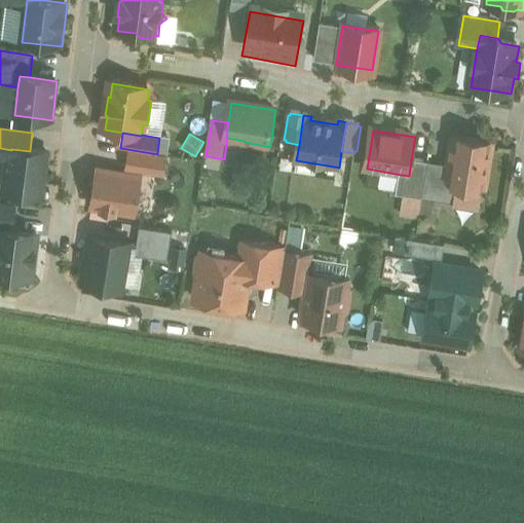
[(494,146),(453,139),(449,166),(446,182),(459,184),(487,188),(494,146)]
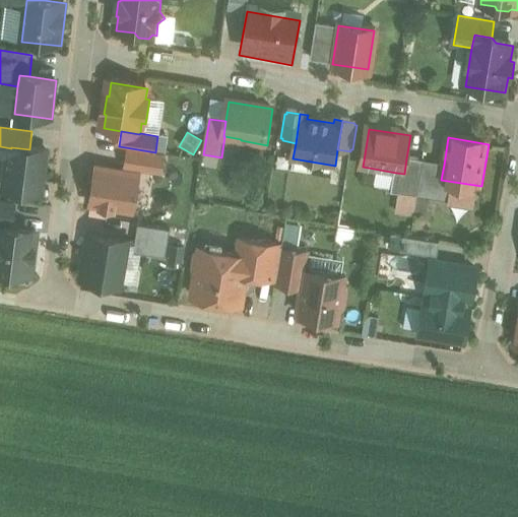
[(29,149),(11,147),(11,148),(5,191),(42,196),(48,151),(29,149)]
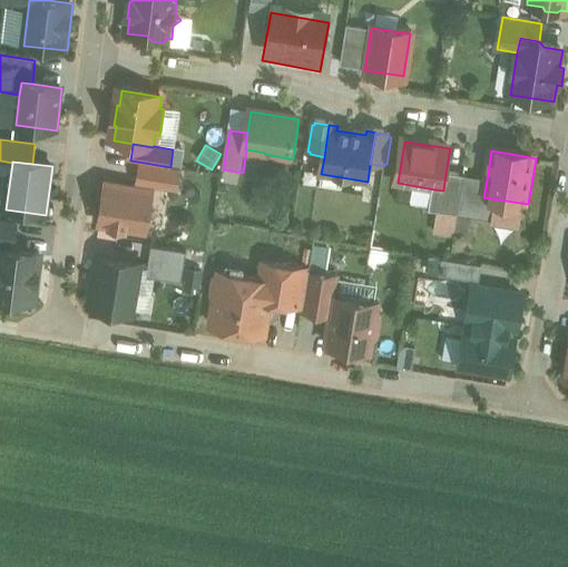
[(170,167),(144,163),(140,183),(178,189),(182,169),(170,167)]
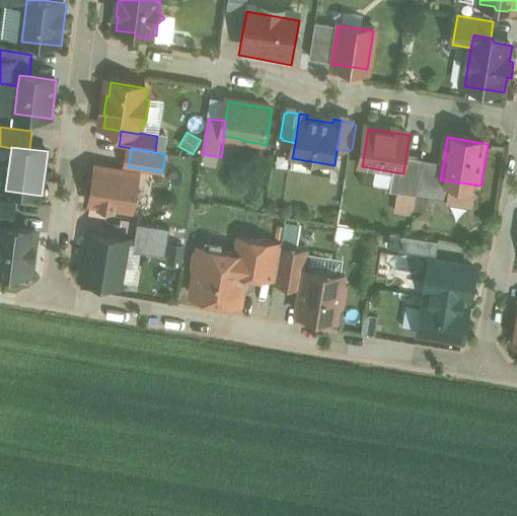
[(424,161),(405,158),(403,173),(395,172),(392,193),(401,195),(418,197),(424,161)]
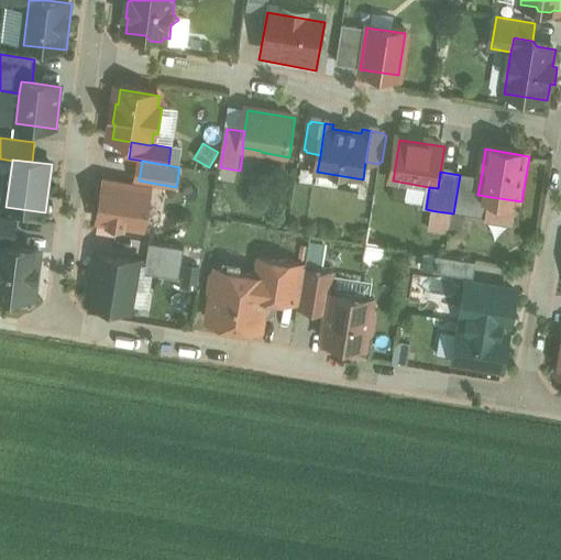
[(481,178),(460,175),(453,213),(465,216),(487,219),(492,197),(477,195),(481,178)]
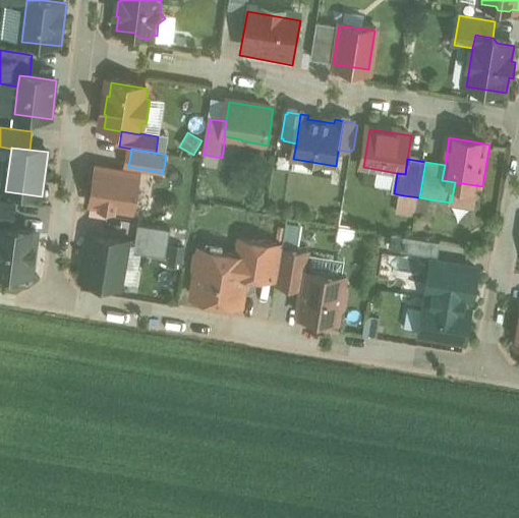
[(139,176),(99,169),(93,205),(133,212),(139,176)]
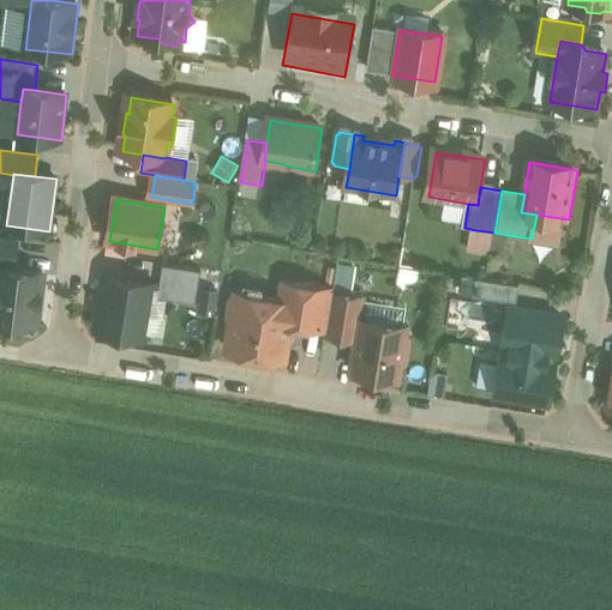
[(495,233),(475,230),(473,251),(492,253),(492,251),(495,233)]
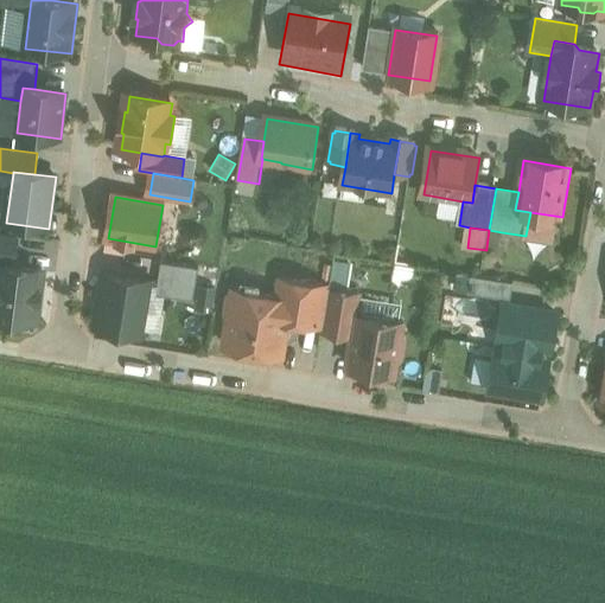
[(502,232),(489,230),(486,248),(500,250),(502,232)]
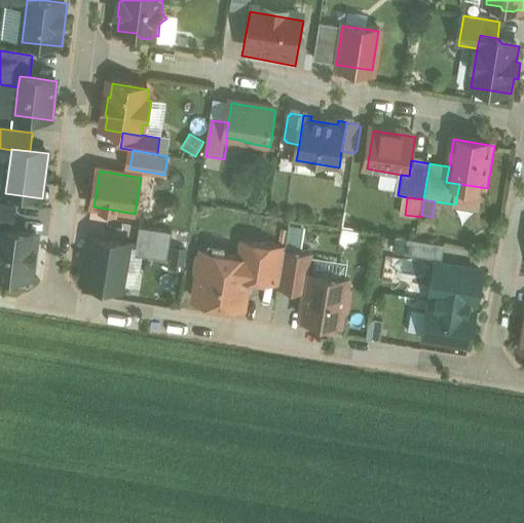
[(15,208),(0,206),(0,226),(13,228),(15,208)]
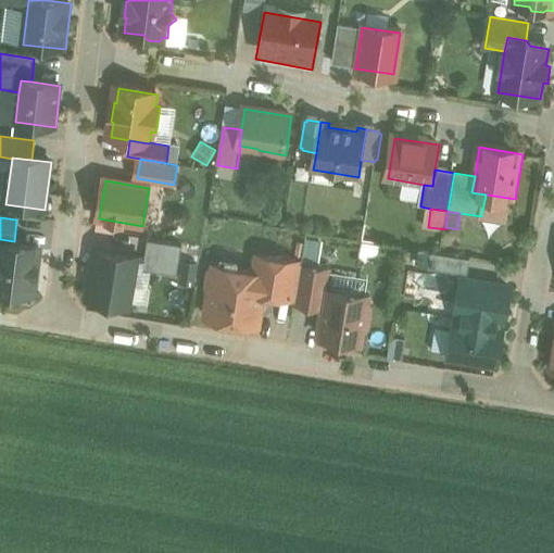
[(184,247),(149,241),(145,272),(178,277),(184,247)]
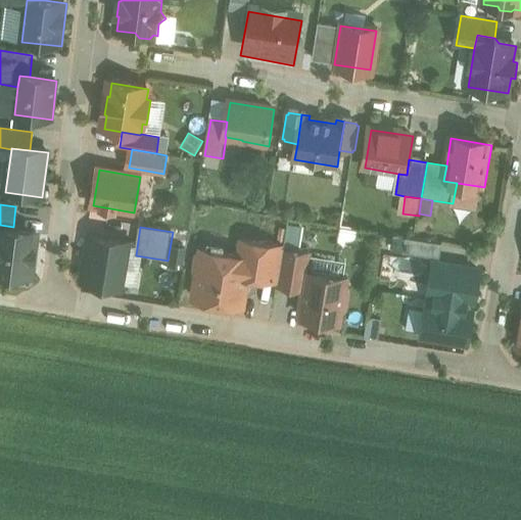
[(38,234),(0,229),(0,273),(33,277),(38,234)]
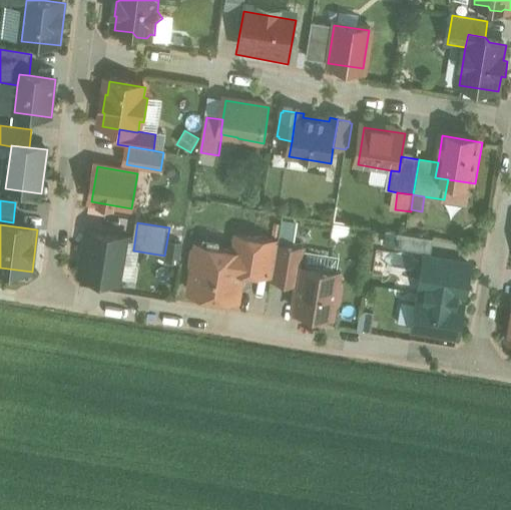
[(129,238),(89,232),(82,276),(121,283),(129,238)]
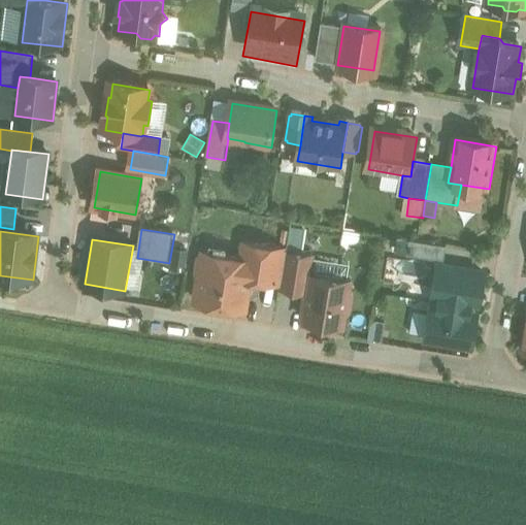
[(448,248),(412,241),(408,256),(446,262),(448,248)]
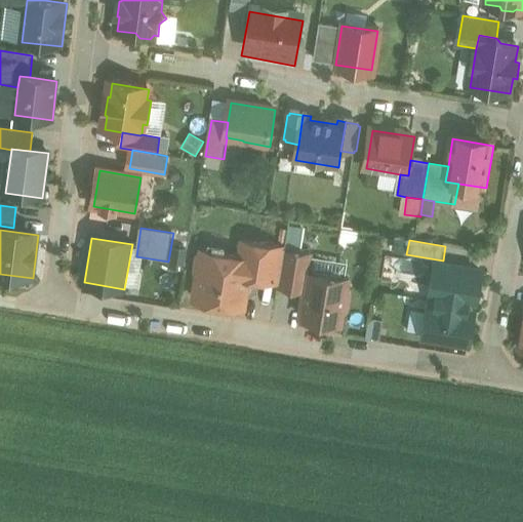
[(286,248),(243,242),(240,257),(252,259),(249,277),(280,282),(286,251),(286,248)]
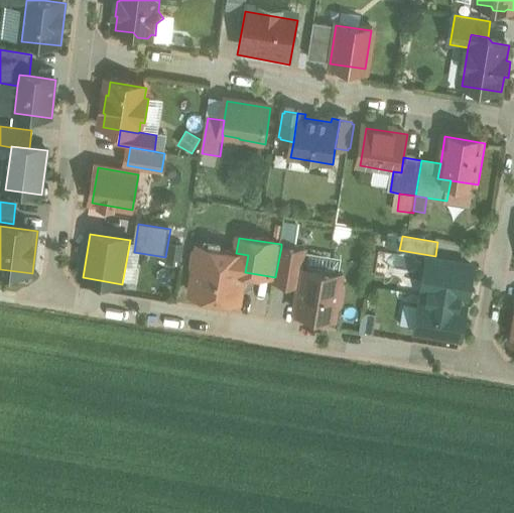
[(182,247),(173,245),(170,263),(179,265),(182,247)]
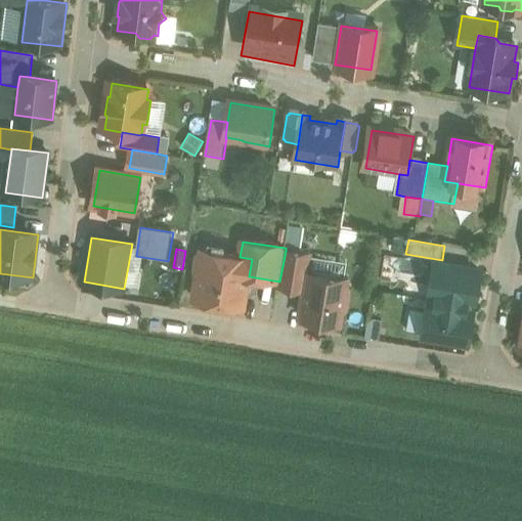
[(240,257),(204,251),(204,254),(200,256),(198,270),(200,274),(196,300),(244,308),(249,276),(252,259),(240,257)]
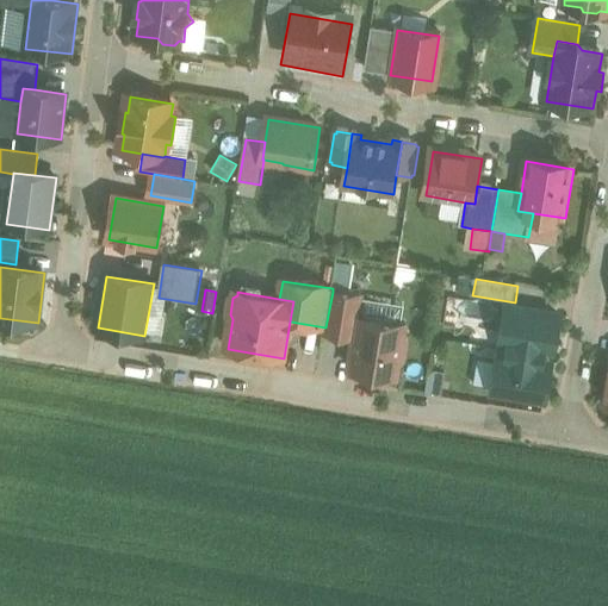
[(357,295),(333,292),(326,328),(324,333),(346,337),(349,333),(357,295)]
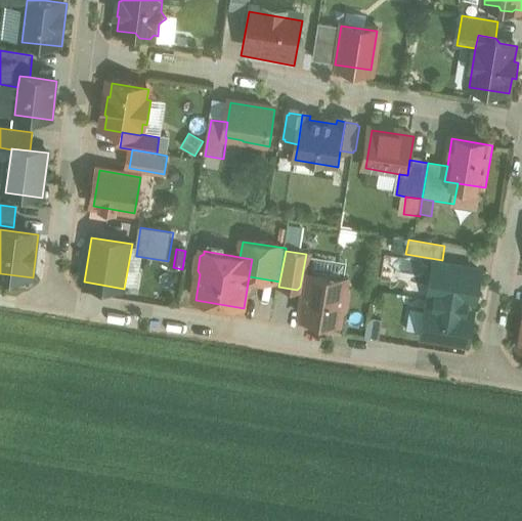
[(481,272),(436,264),(431,295),(438,296),(436,308),(429,307),(424,338),(469,345),(474,314),(467,313),(469,301),(476,302),(481,272)]
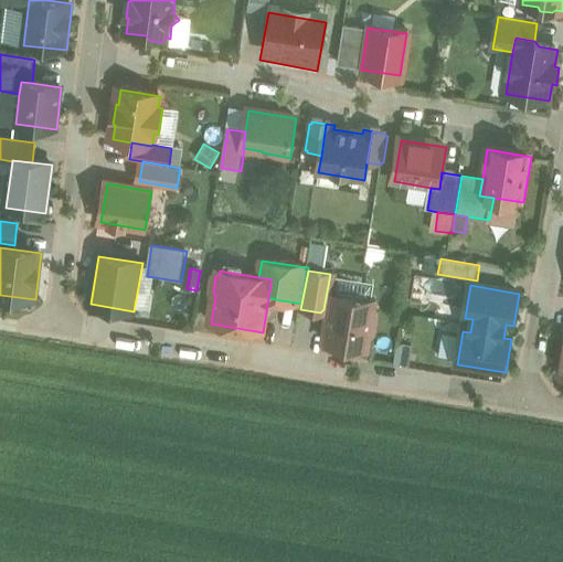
[(373,303),(336,296),(333,295),(326,343),(327,343),(328,342),(365,349),(365,350),(368,350),(370,339),(375,335),(378,319),(373,313),(375,303),(373,301),(373,303)]
